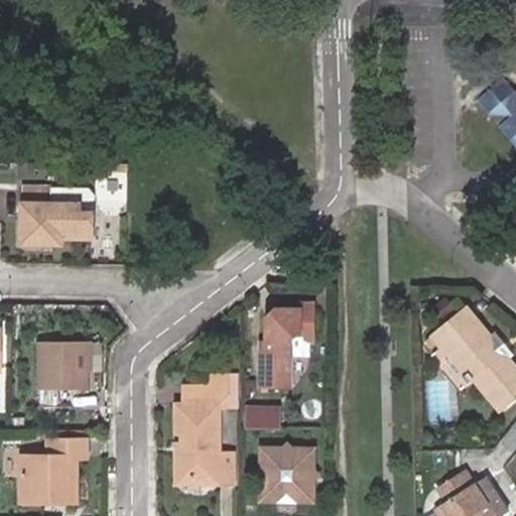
[(515,91),(514,91),(503,77),(477,99),(487,114),(508,115),(497,124),(515,148),(515,91)]
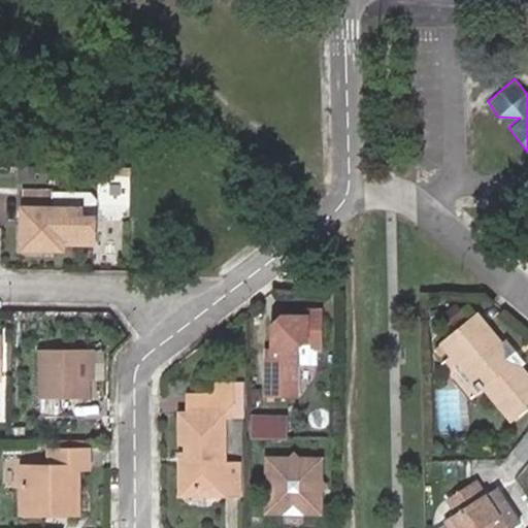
[(116,169),(96,169),(96,177),(116,177),(116,169)]
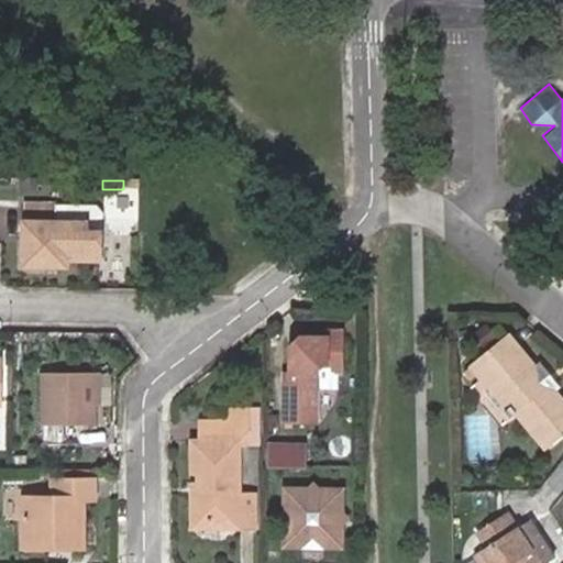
[(138,180),(123,180),(123,189),(138,189),(138,180)]
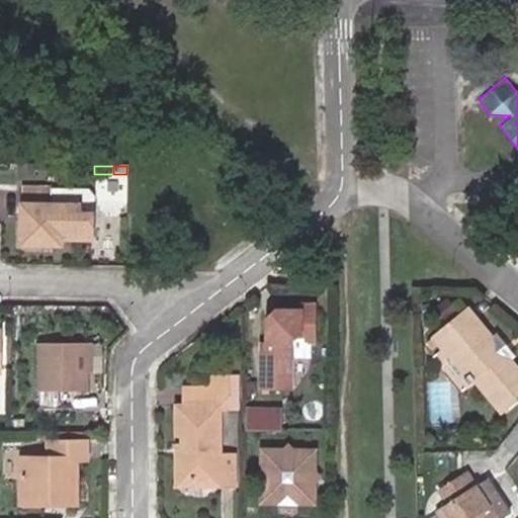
[(52,247),(60,247),(91,247),(91,224),(94,223),(95,205),(86,192),(21,191),(19,253),(51,254),(52,247)]
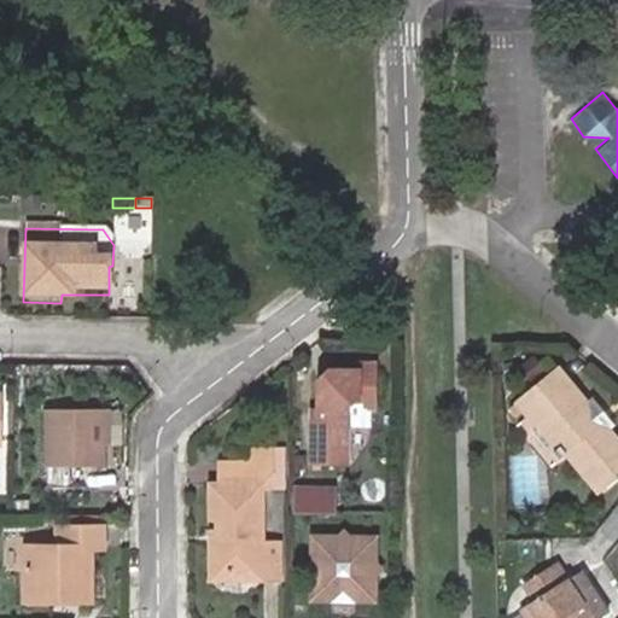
[(71,304),(71,295),(62,295),(60,303),(71,304)]
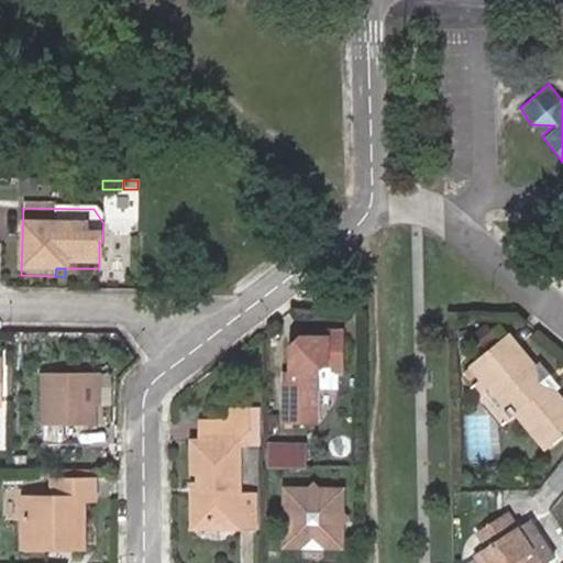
[(343,371),(343,331),(324,331),(326,338),(300,338),(290,349),(290,372),(285,372),(285,423),(316,424),(317,371),(321,364),(327,364),(332,372),(343,371)]
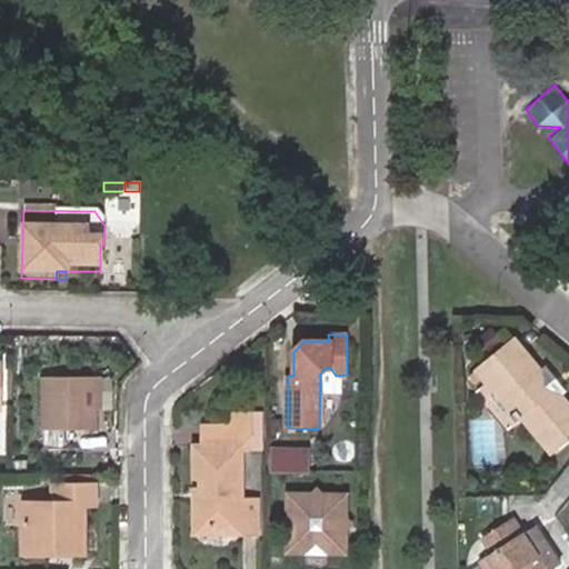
[(568,439),(568,405),(562,397),(557,402),(531,372),(538,368),(513,338),(479,366),(491,381),(495,385),(521,417),(551,453),(568,439)]
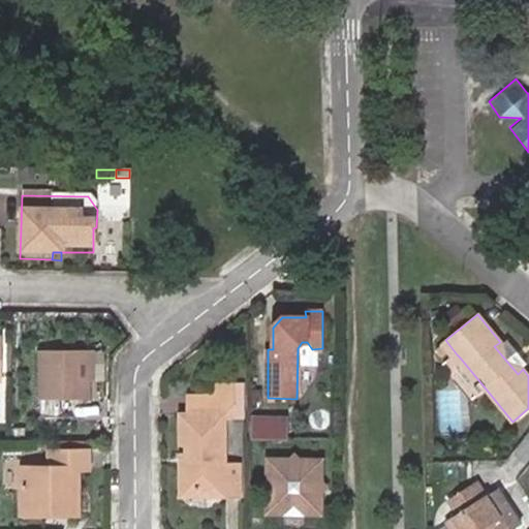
[(518,374),(523,369),(528,365),(528,364),(506,337),(500,342),(494,346),(518,374)]
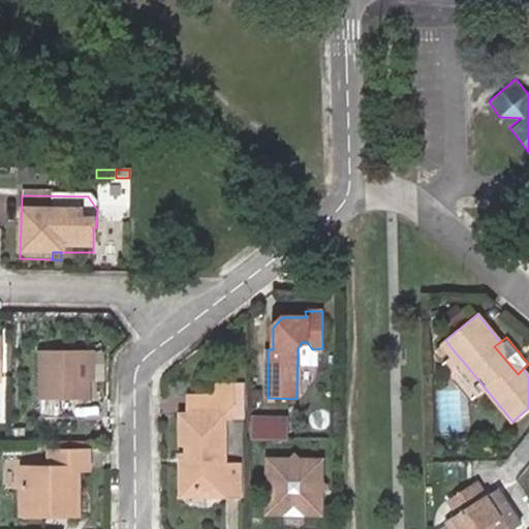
[(90,350),(40,350),(40,400),(49,400),(49,414),(67,414),(66,400),(90,400),(90,350)]
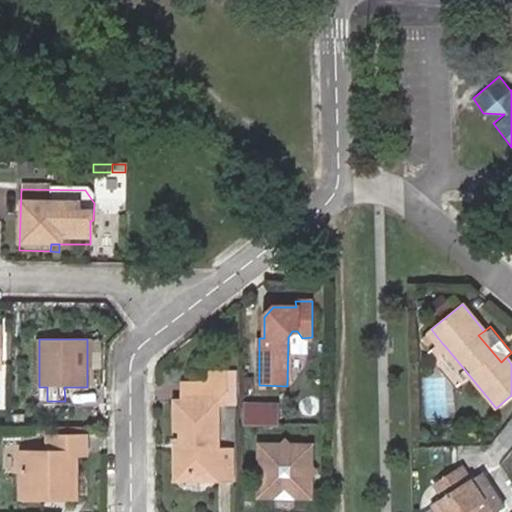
[(445,346),(442,343),(432,351),(459,383),(469,375),(445,346)]
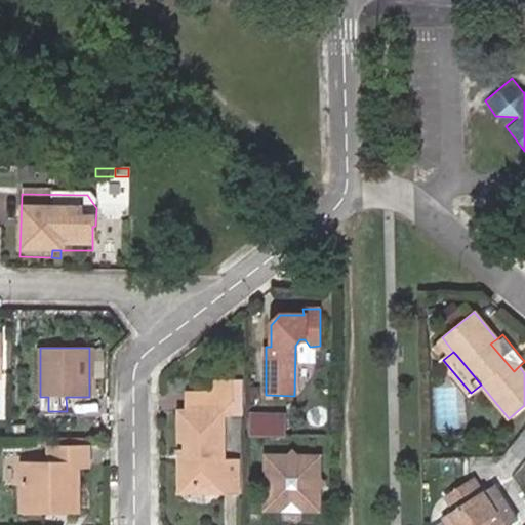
[(227,485),(227,493),(239,493),(238,459),(223,459),(223,412),(242,413),(241,381),(212,381),(211,392),(185,393),(185,410),(178,410),(178,453),(187,461),(187,485),(227,485)]
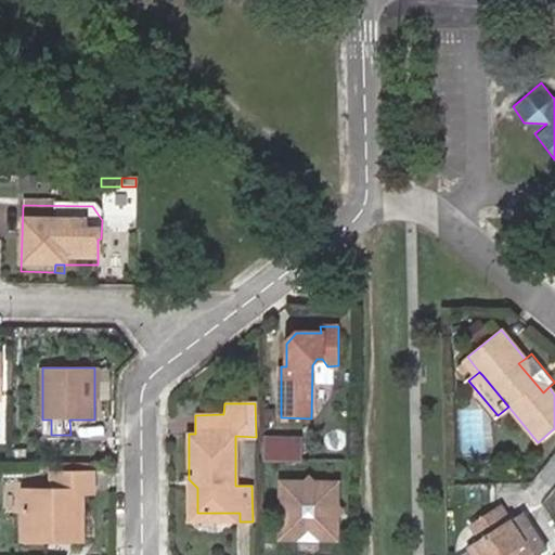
[(39,428),(26,429),(26,442),(40,441),(39,428)]
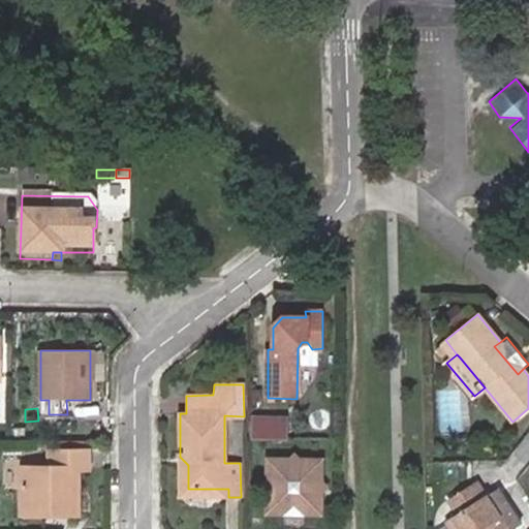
[(250,438),(288,438),(287,417),(251,417),(250,438)]
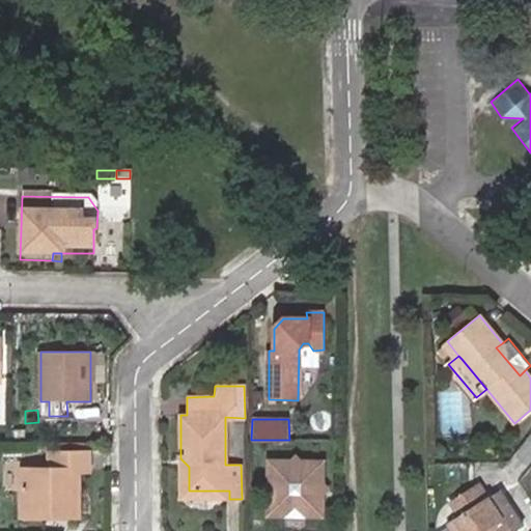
[(49,508),(49,518),(79,516),(80,472),(90,472),(90,451),(50,452),(50,469),(21,469),(21,508),(49,508)]
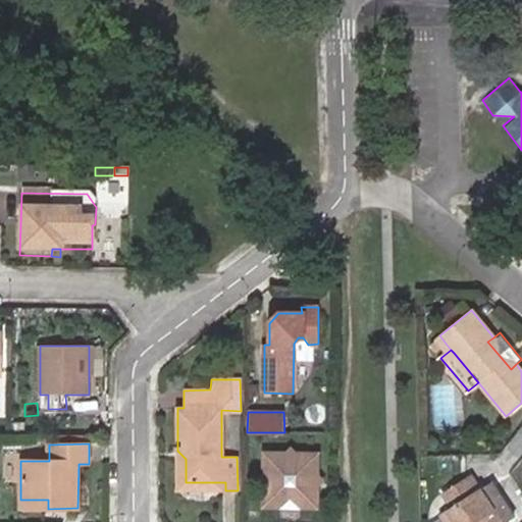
[(270,453),(263,460),(263,498),(272,508),(310,508),(318,499),(318,463),(309,453),(270,453)]
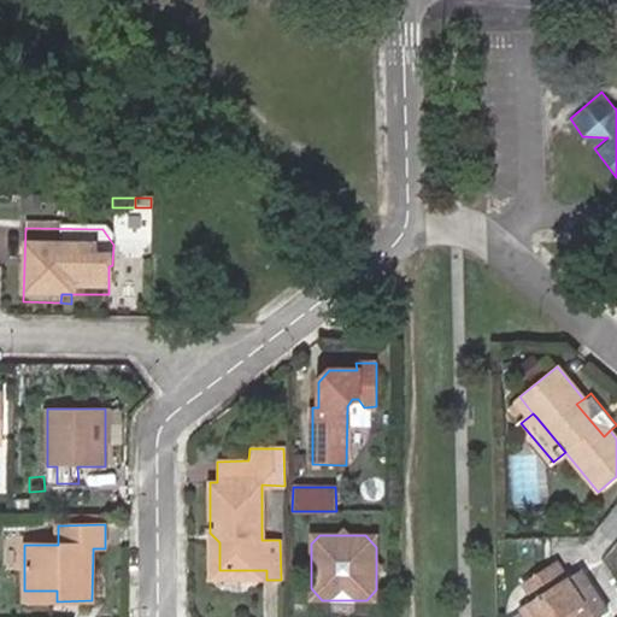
[(376,535),(365,535),(376,547),(376,535)]
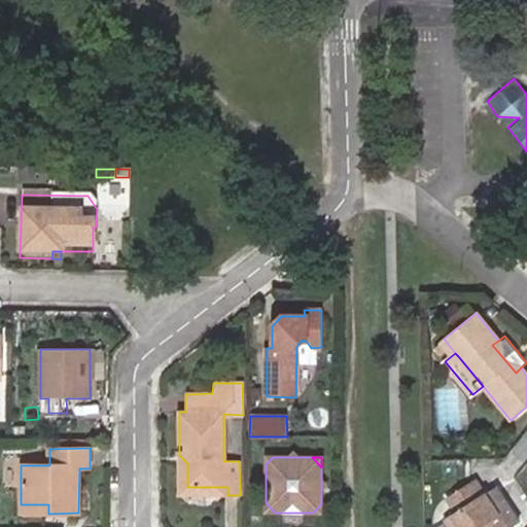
[(512,526),(522,521),(497,485),(483,494),(473,480),(446,497),(455,512),(451,515),(459,526),(512,526)]
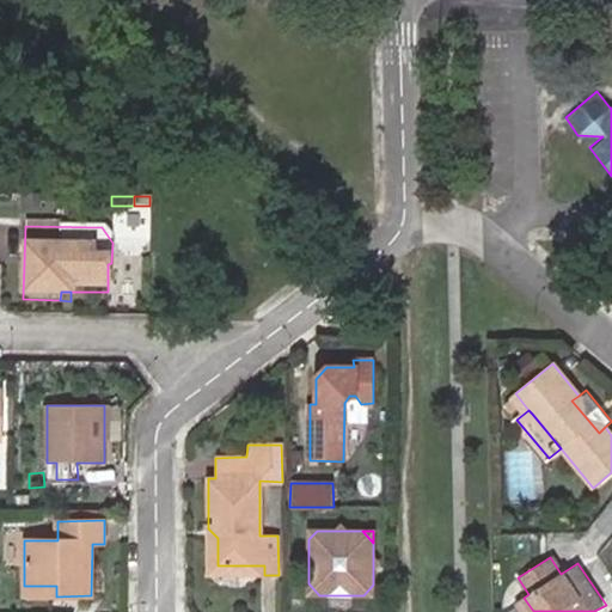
[(218,575),(264,575),(264,565),(218,565),(218,575)]
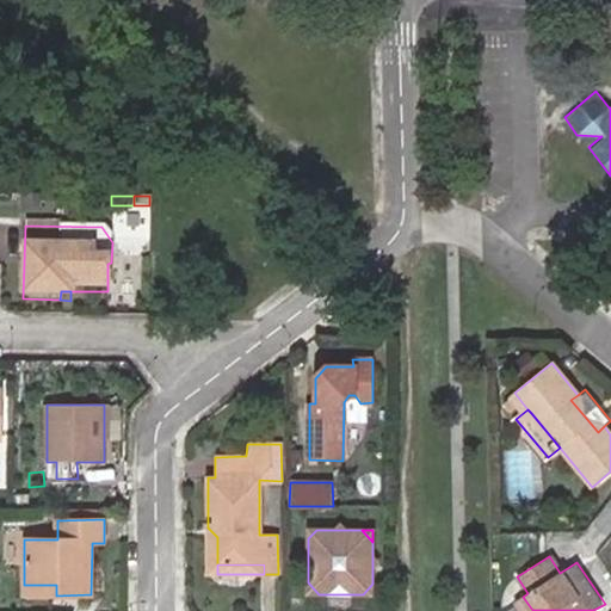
[(319,594),(308,582),(307,593),(319,594)]
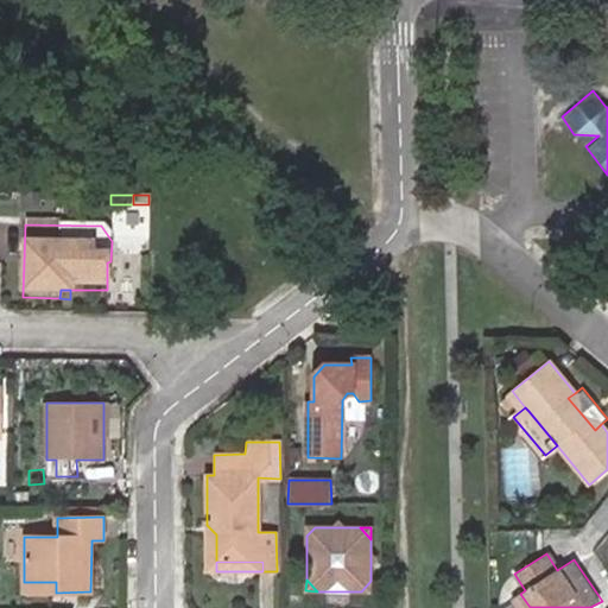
[(371,591),(371,581),(361,591),(371,591)]
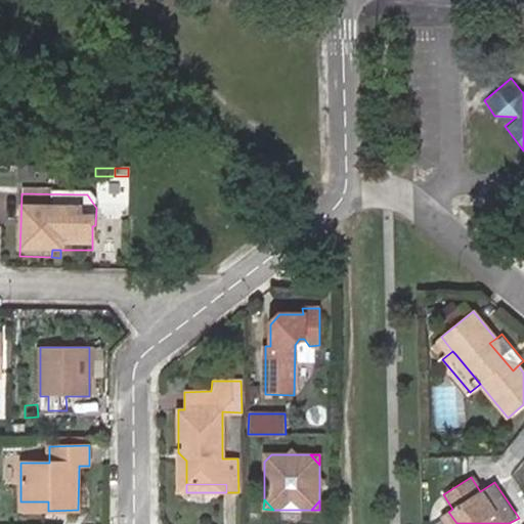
[(20,510),(48,511),(48,501),(20,501),(20,510)]
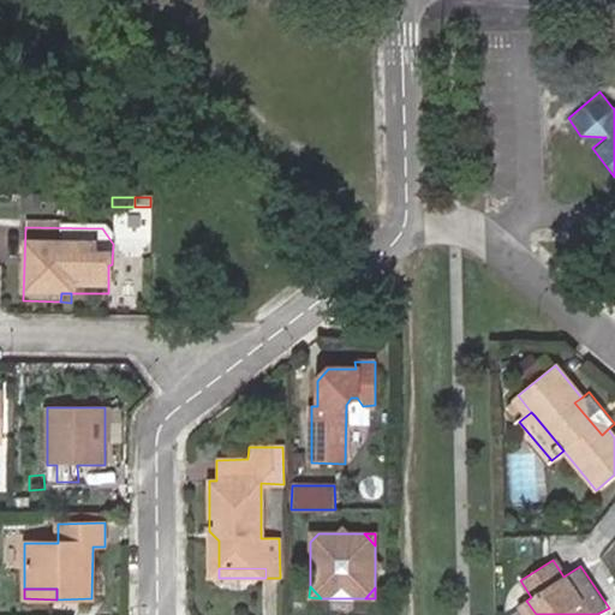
[(536,614),(526,601),(518,605),(524,614),(536,614)]
